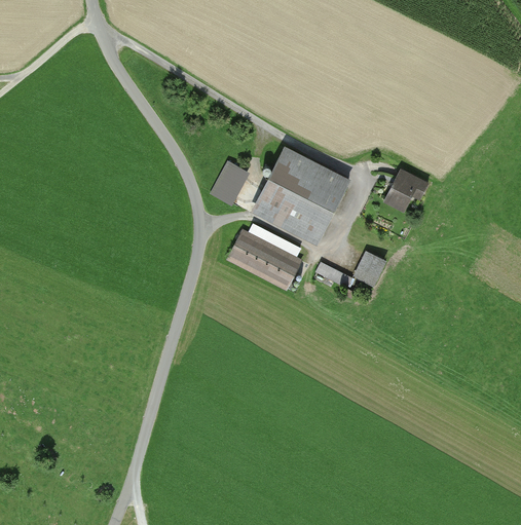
[(352,180),(285,146),(252,212),(320,246),(352,180)]
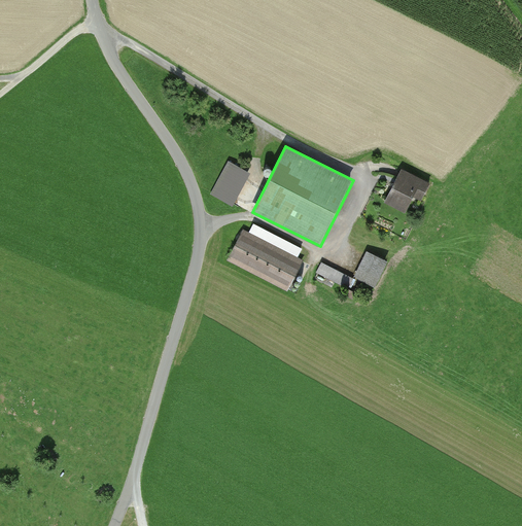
[(249,172),(227,161),(209,196),(232,207),(249,172)]
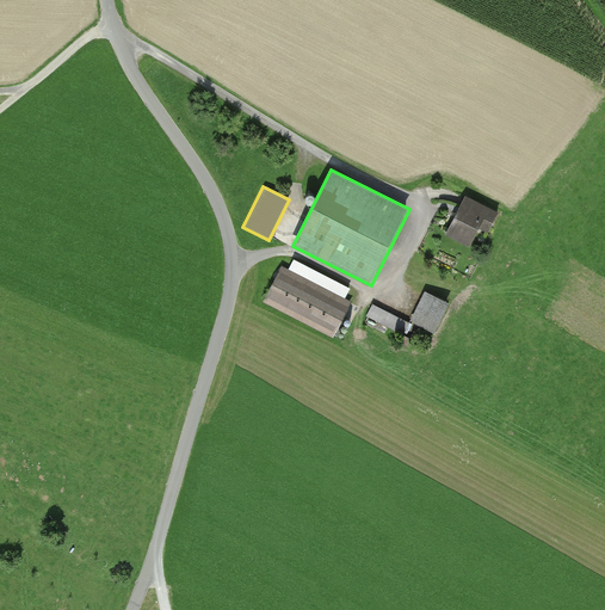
[(498,215),(462,197),(445,229),(474,244),(482,227),(489,230),(498,215)]
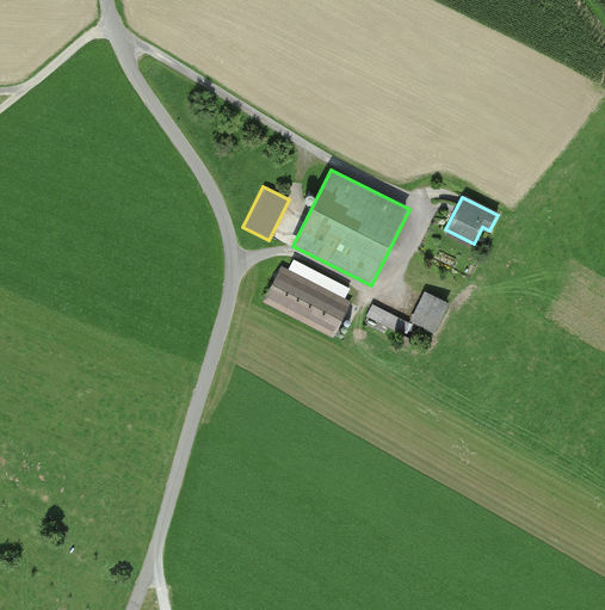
[(351,300),(279,264),(260,302),(332,338),(351,300)]
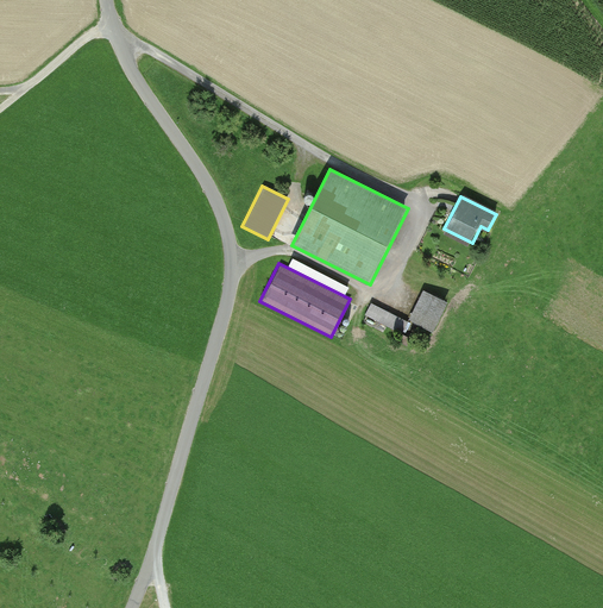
[(448,304),(422,290),(408,318),(435,331),(448,304)]
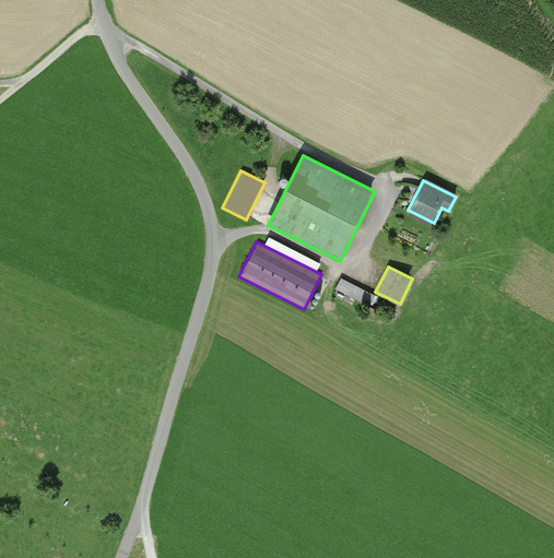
[(370,294),(339,277),(331,292),(364,308),(370,294)]
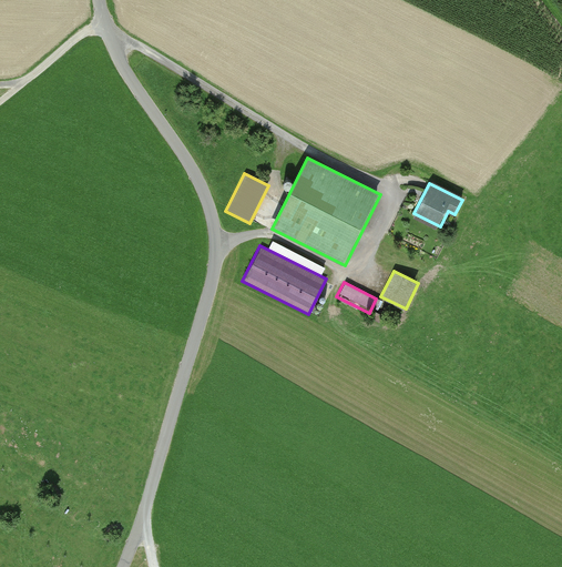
All buildings are outlined.
